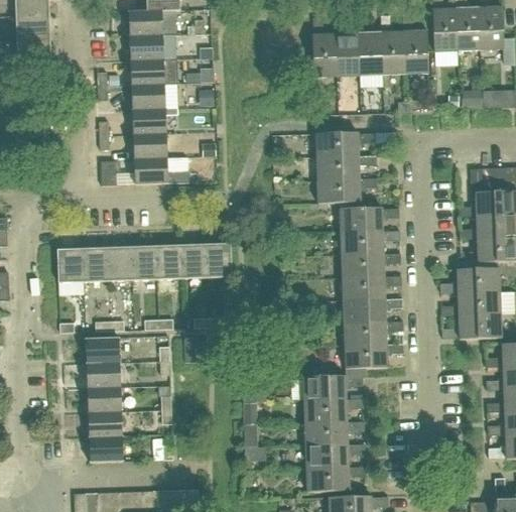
[(14,0),(15,15),(49,14),(47,0),(14,0)]
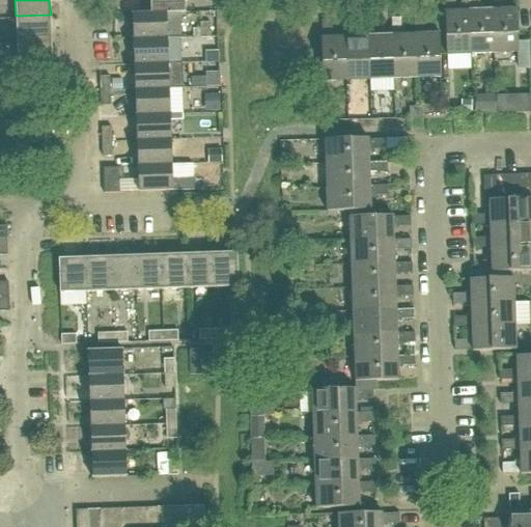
[(166,10),(180,10),(185,10),(184,0),(149,0),(150,10),(166,10)]
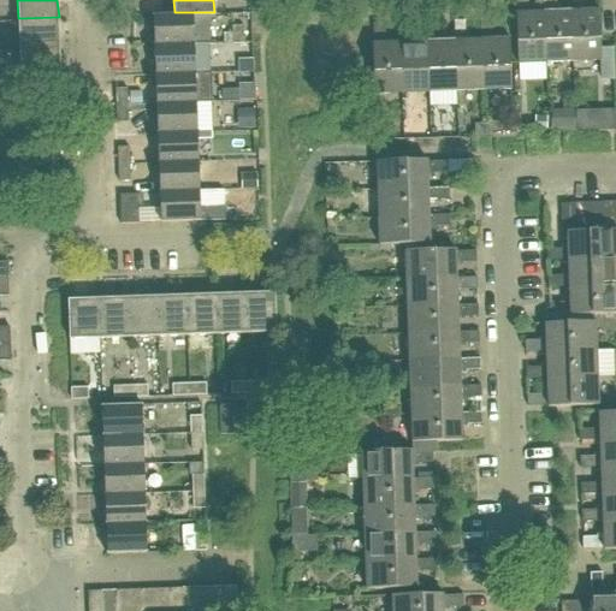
[(545,59),(544,9),(529,10),(528,0),(516,0),(517,10),(515,10),(517,60),(545,59)]
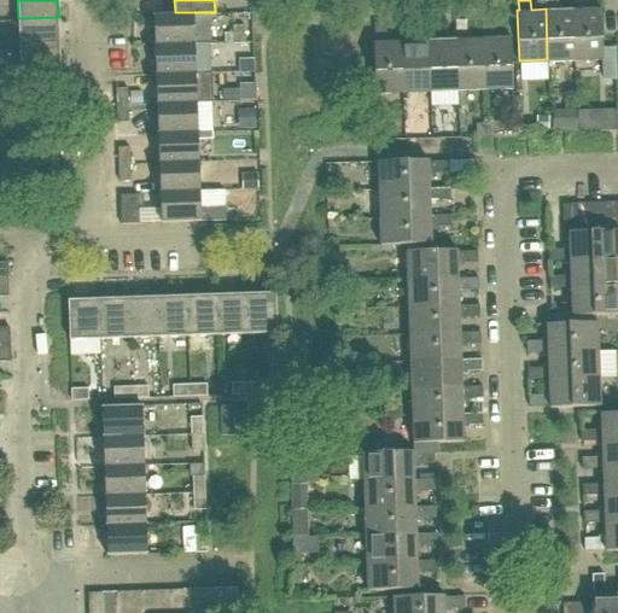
[(573,59),(572,9),(558,9),(557,0),(544,0),(546,9),(547,59),(573,59)]
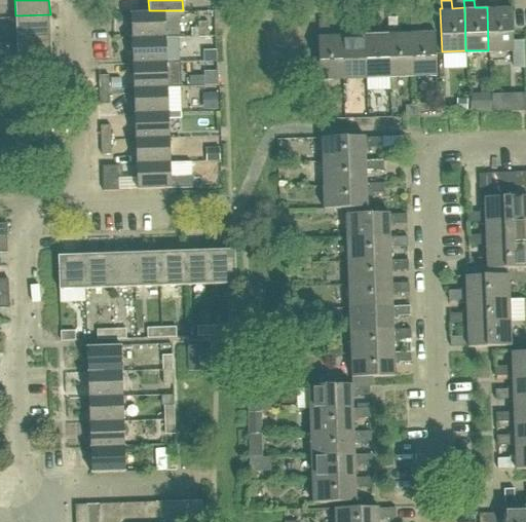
[(487,7),(488,50),(513,49),(512,6),(497,6),(496,0),(486,0),(487,7)]
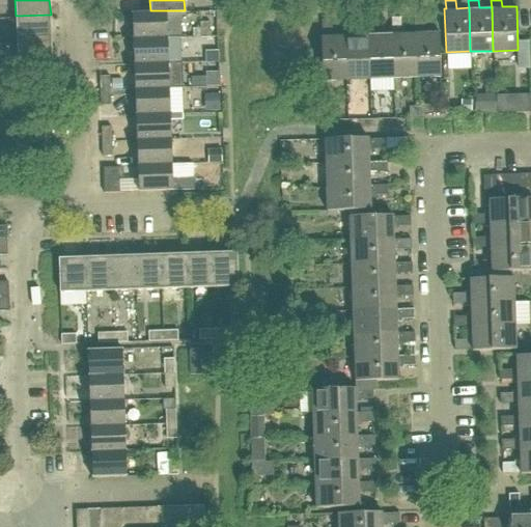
[(150,10),(132,10),(133,36),(167,35),(167,34),(182,34),(180,10),(166,10),(150,10)]
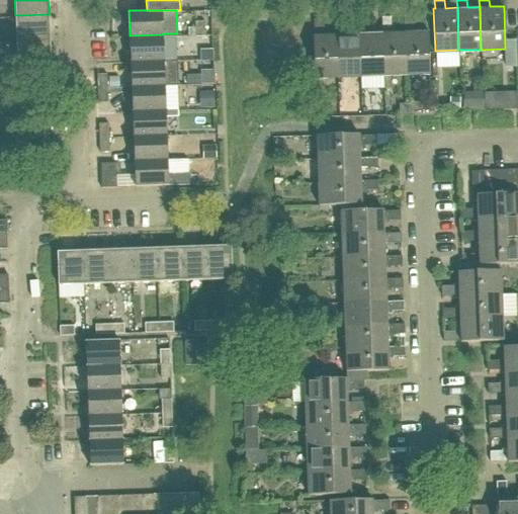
[(16,39),(51,38),(50,14),(15,15),(16,39)]
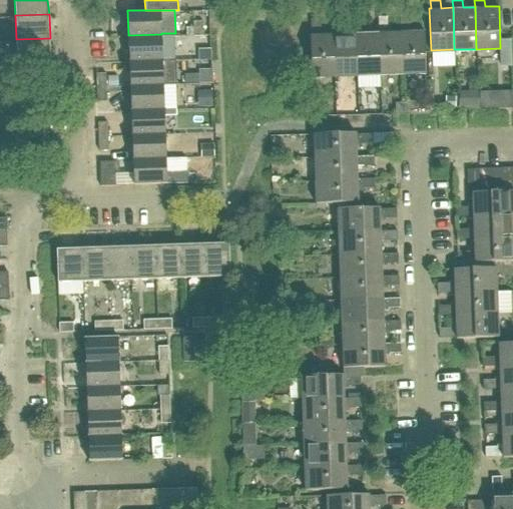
[(402,72),(401,30),(388,31),(387,14),(378,15),(378,31),(380,73),(402,72)]
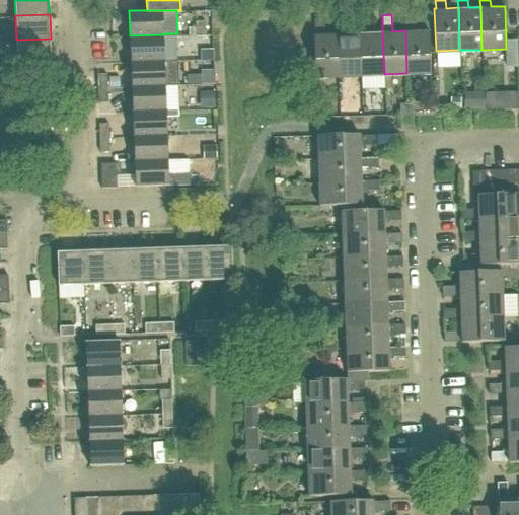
[(405,30),(406,73),(430,72),(429,29),(416,30),(415,14),(404,14),(405,30)]
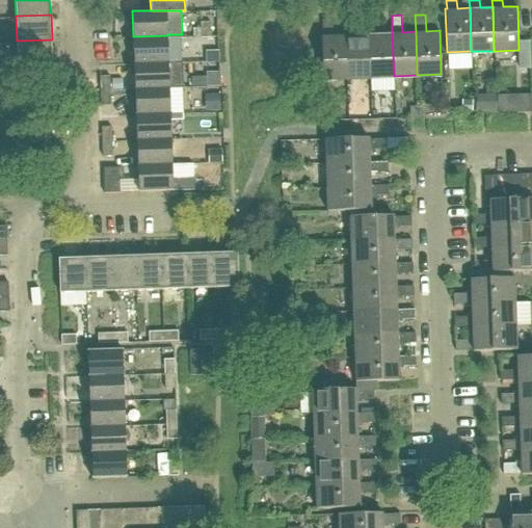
[(394,76),(392,32),(379,32),(378,16),(369,17),(369,33),(370,77),(394,76)]
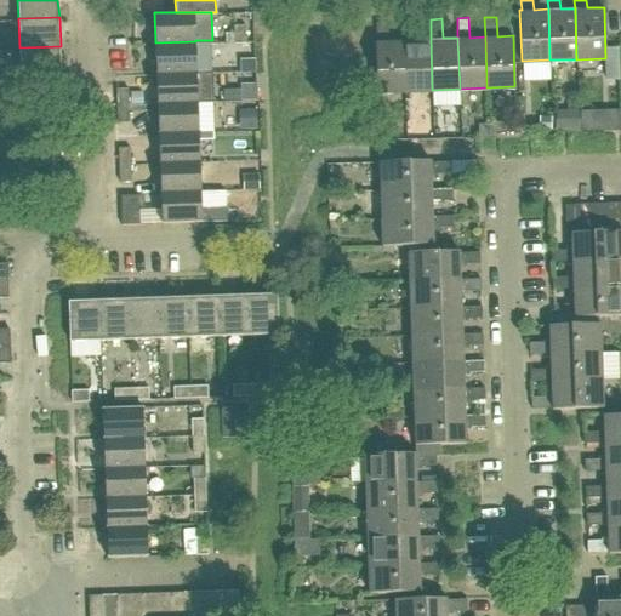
[(432,90),(431,39),(416,39),(415,20),(403,20),(404,40),(403,40),(405,91),(432,90)]
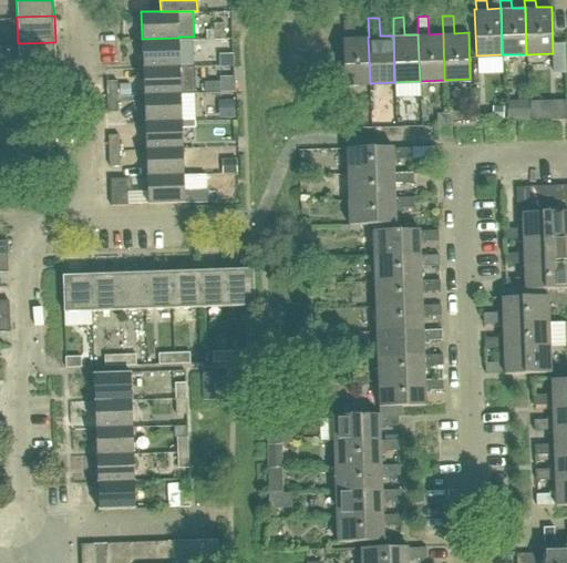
[(370,83),(368,37),(354,37),(354,19),(343,19),(343,38),(342,38),(344,83),(370,83)]
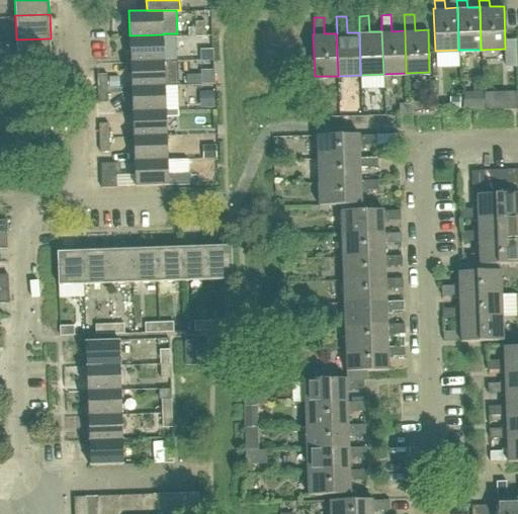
[(195,33),(205,32),(205,19),(195,19),(195,33)]
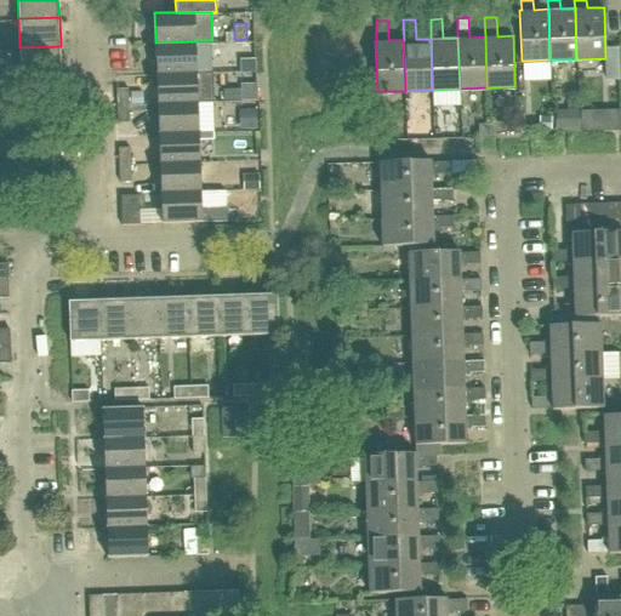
[(157,73),(197,70),(195,41),(155,43),(157,73)]
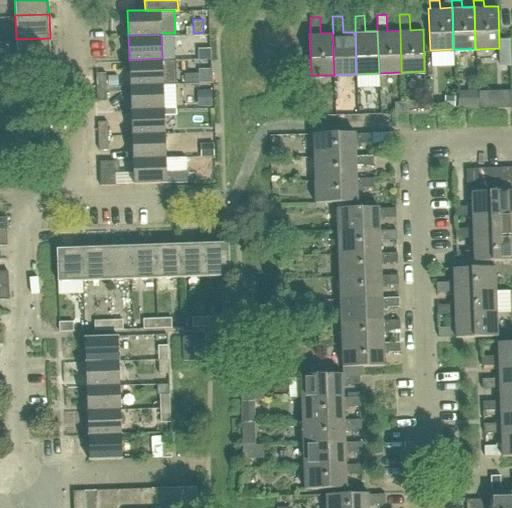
[(50,38),(16,39),(17,64),(50,63),(50,38)]
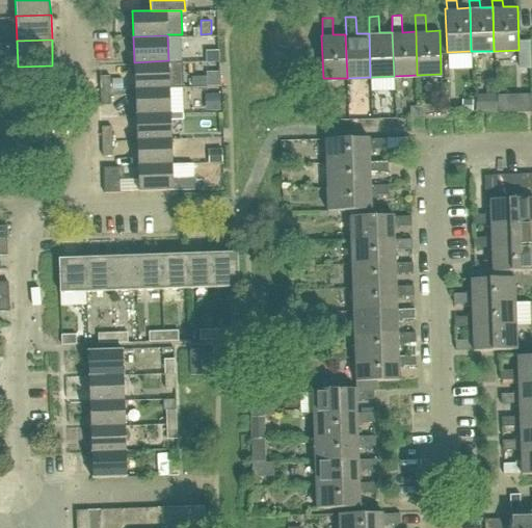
[(135,87),(169,86),(183,85),(183,60),(168,61),(168,60),(134,62),(135,87)]
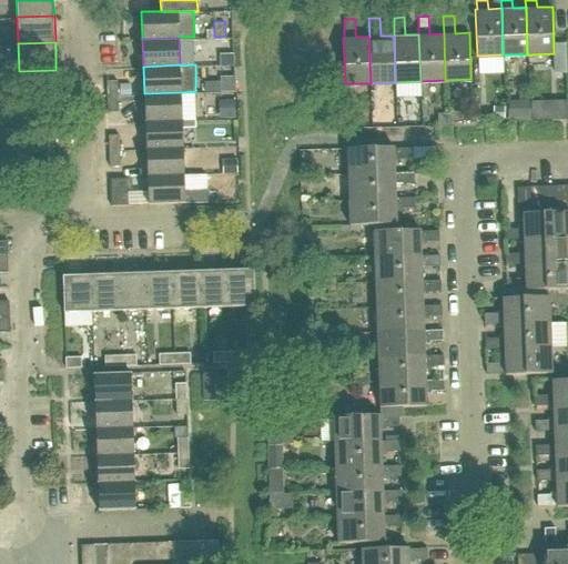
[(221,89),(235,88),(234,74),(226,76),(221,80),(221,89)]
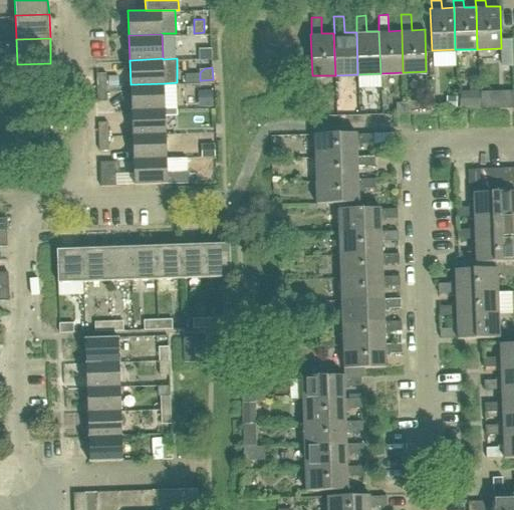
[(97,85),(106,85),(106,71),(96,71),(97,85)]
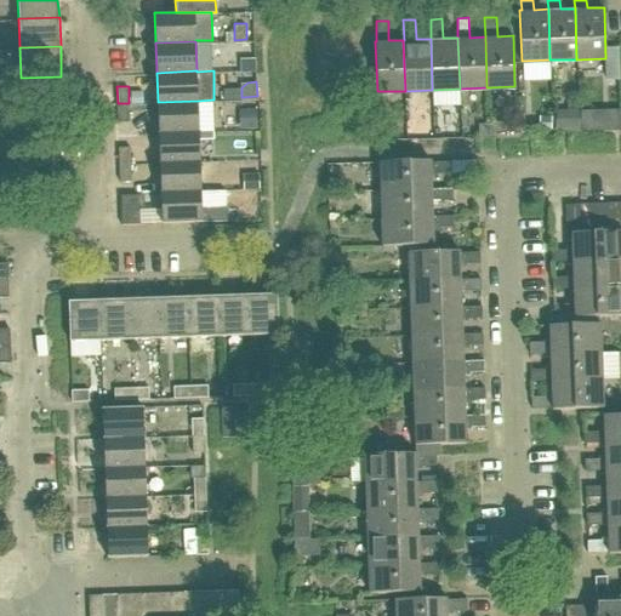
[(159,131),(199,130),(198,101),(158,102),(159,131)]
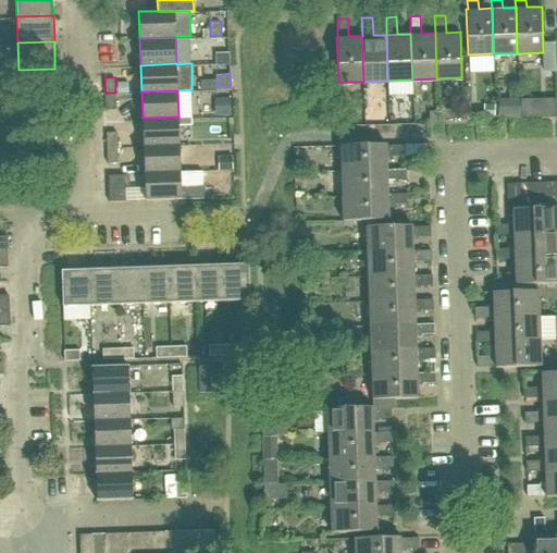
[(498,115),(520,115),(520,91),(509,91),(509,96),(498,96),(498,115)]
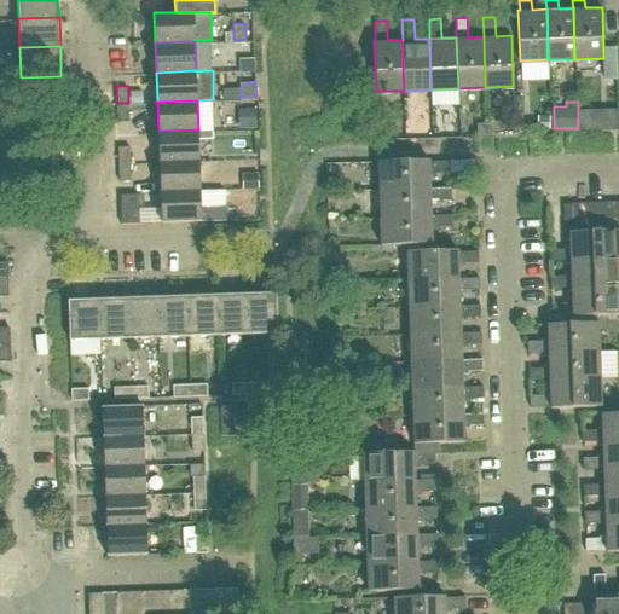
[(128,103),(117,103),(117,120),(129,120),(128,103)]
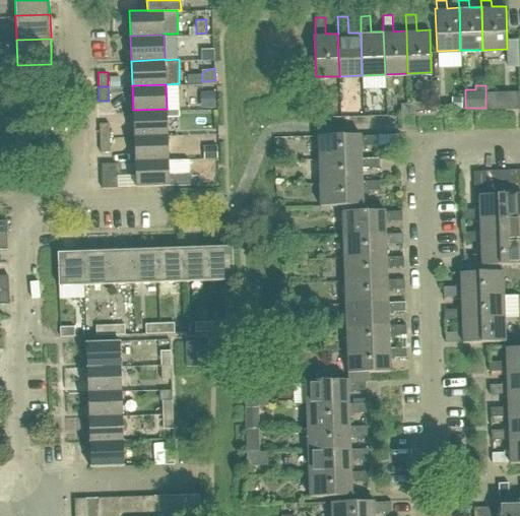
[(413,115),(413,104),(401,104),(401,115),(413,115)]
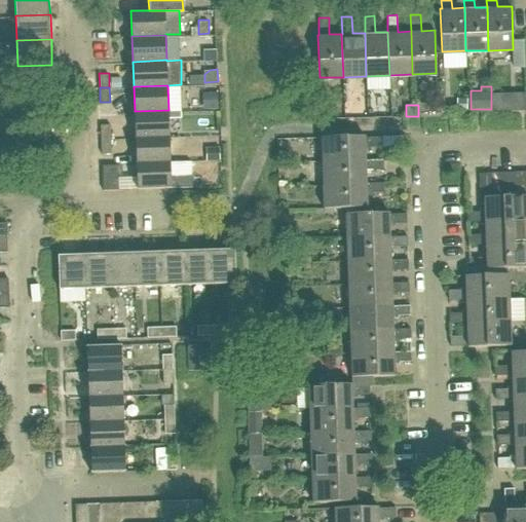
[(168,110),(135,111),(136,137),(168,135),(168,110)]
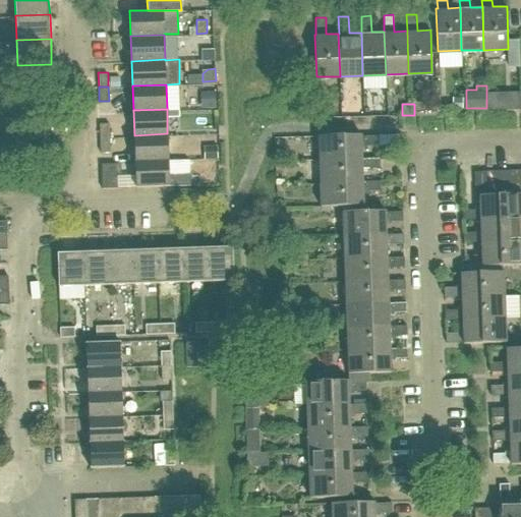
[(100,136),(110,136),(110,122),(100,122),(100,136)]
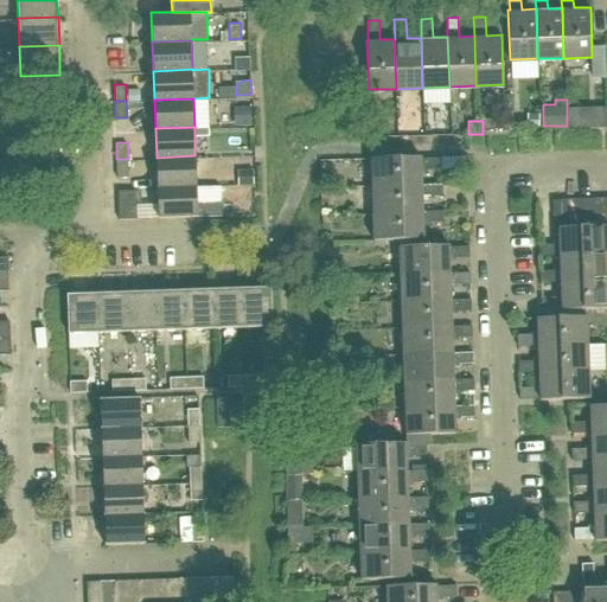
[(158,186),(196,185),(195,155),(157,158),(158,186)]
